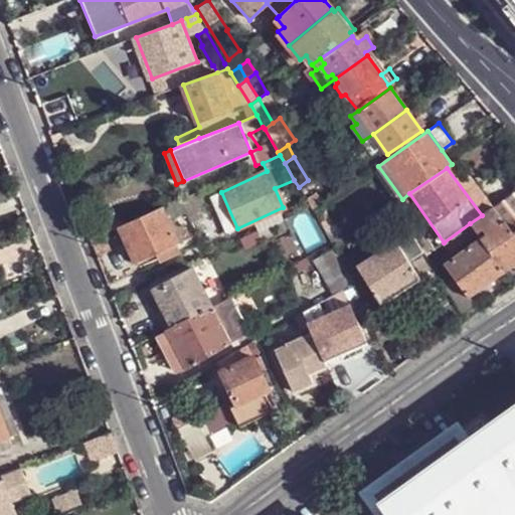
[(315,192),(305,198),(309,205),(314,213),(323,206),(324,205),(315,192)]
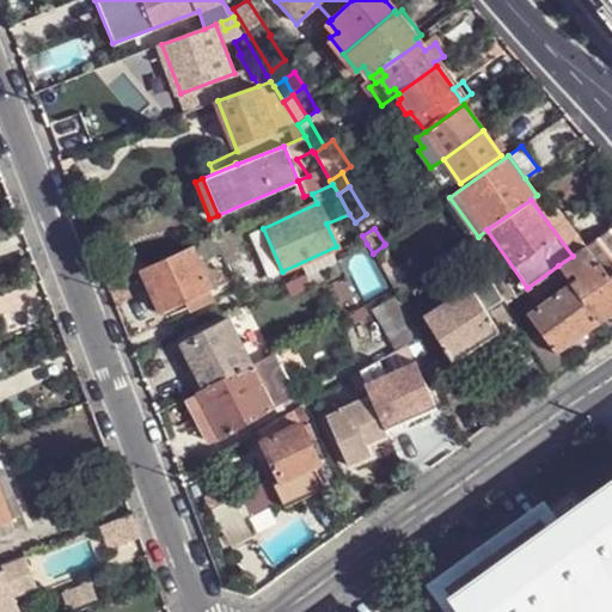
[(611,228),(587,246),(594,257),(600,264),(609,276),(611,273),(611,228)]
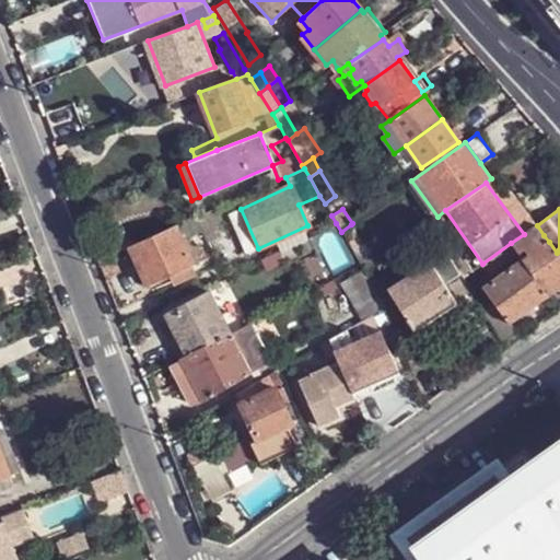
[(362,244),(351,224),(341,232),(351,249),(362,244)]
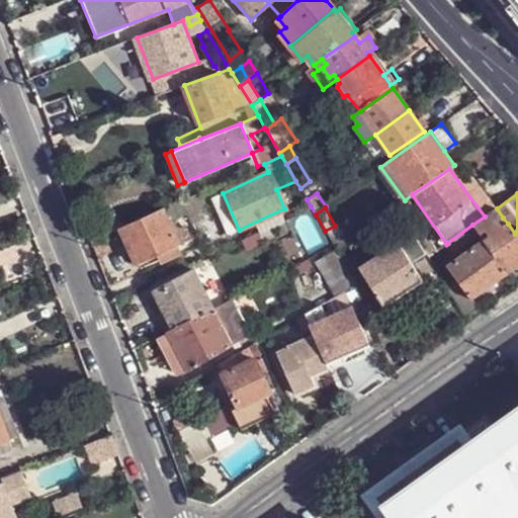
[(517,265),(517,231),(515,234),(508,224),(502,228),(498,222),(503,218),(497,208),(485,217),(472,225),(480,234),(481,235),(486,231),(489,236),(484,240),(507,273),(517,265)]
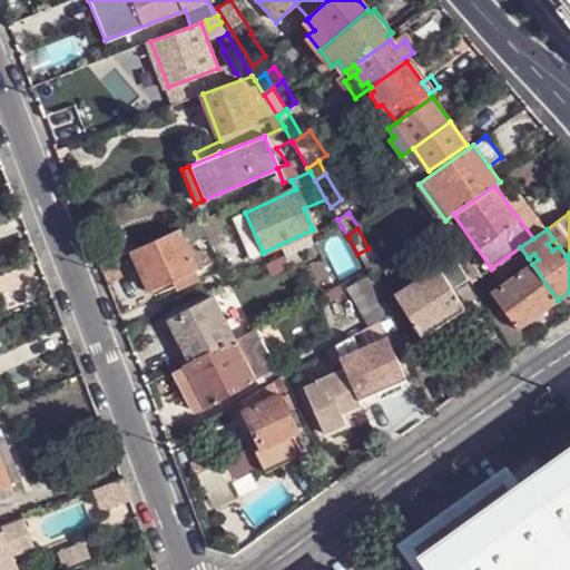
[(131,252),(149,290),(151,290),(177,277),(192,271),(195,269),(177,232),(131,252)]
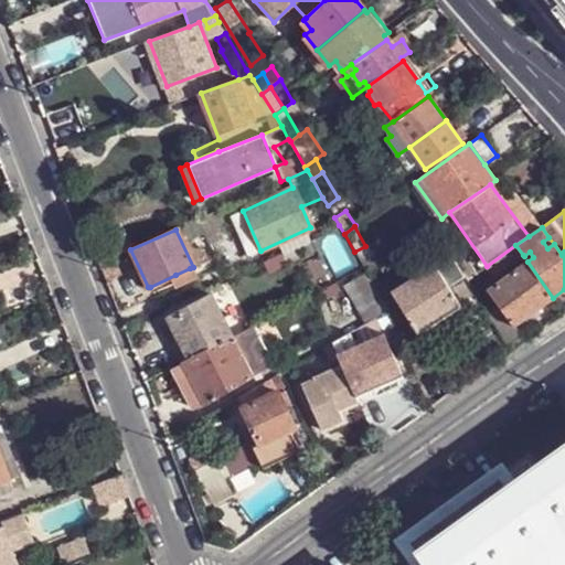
[(523,255),(515,245),(487,266),(484,267),(492,277),(523,255)]
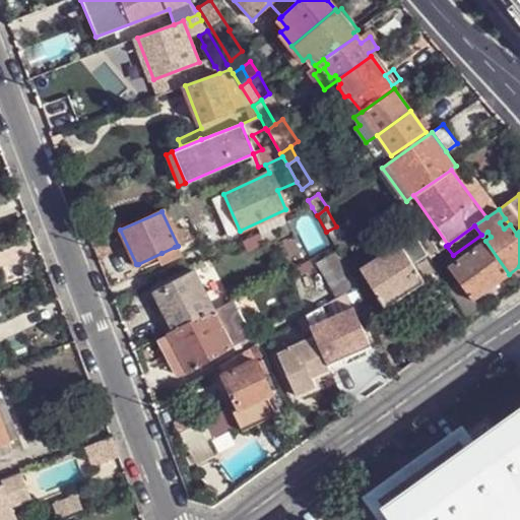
[(336,226),(326,232),(335,246),(337,250),(345,244),(336,226)]
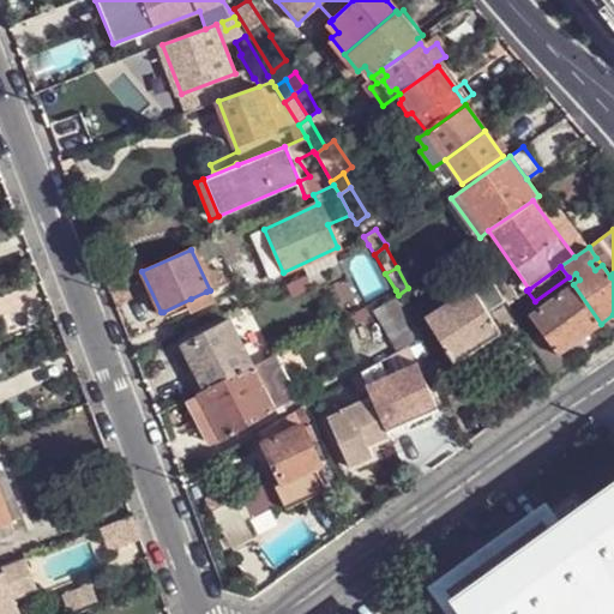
[(304,276),(284,283),(290,295),(308,288),(304,276)]
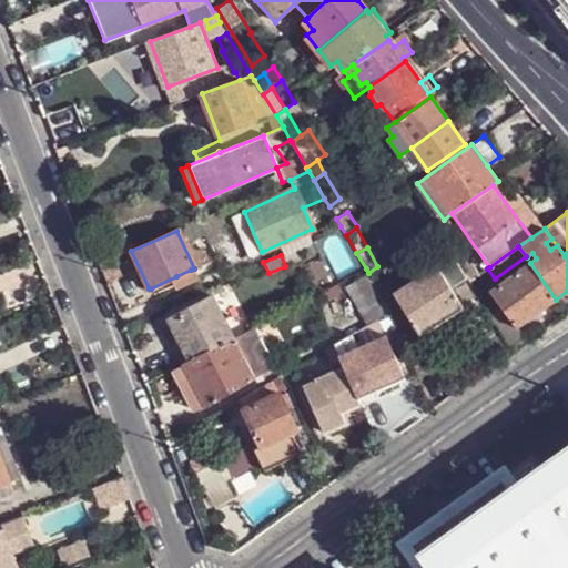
[(393,294),(421,335),(423,333),(459,310),(463,307),(446,281),(453,276),(443,262),(393,294)]
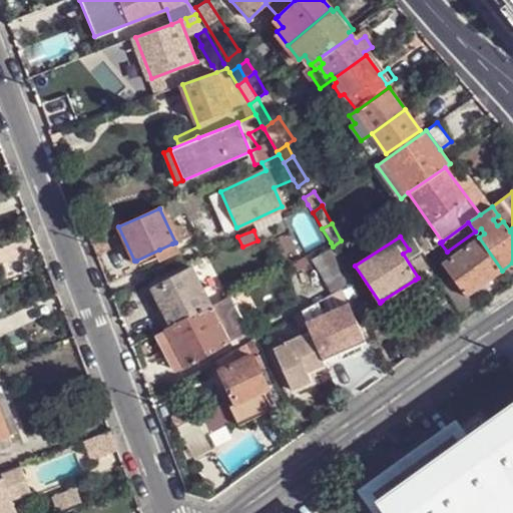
[(479,237),(442,264),(450,275),(442,282),(465,318),(476,310),(466,296),(502,271),(479,237)]
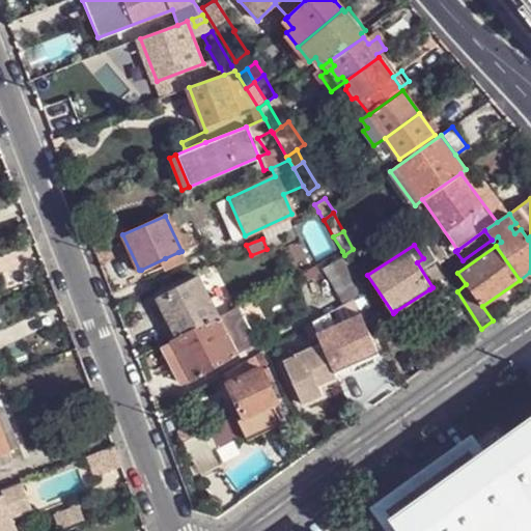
[(183,259),(178,252),(165,258),(167,263),(168,267),(183,259)]
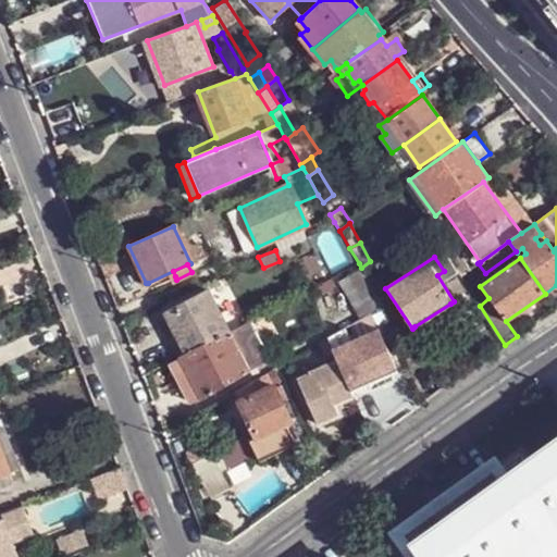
[(455,268),(460,276),(467,272),(461,264),(455,268)]
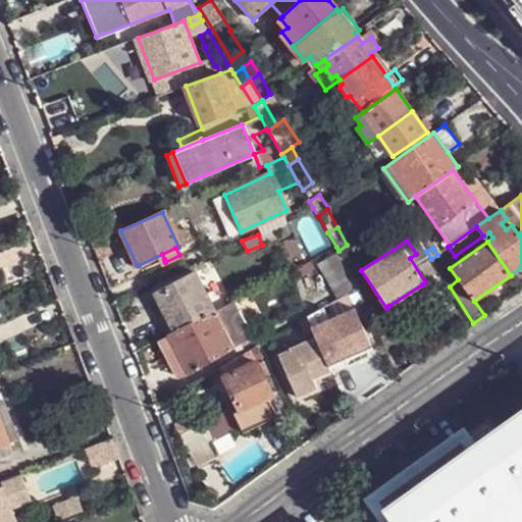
[(318,265),(337,301),(349,295),(359,288),(338,251),(318,265)]
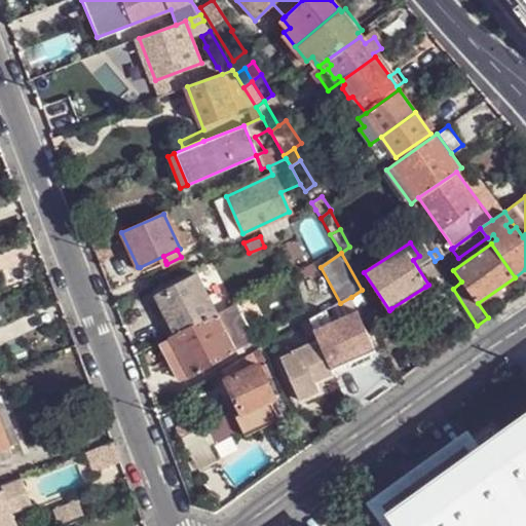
[(155,294),(177,333),(216,313),(193,273),(155,294)]
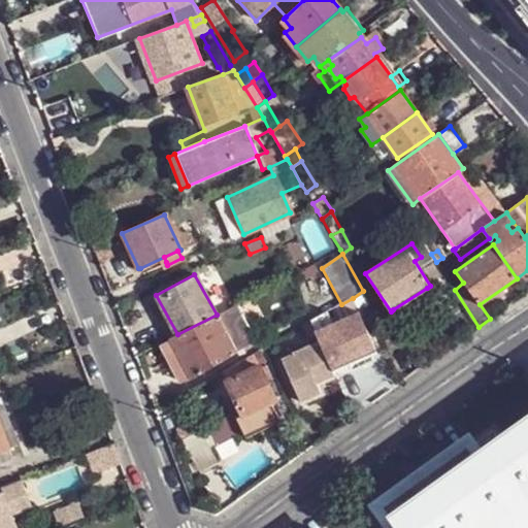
[(434,298),(427,288),(393,309),(399,320),(434,298)]
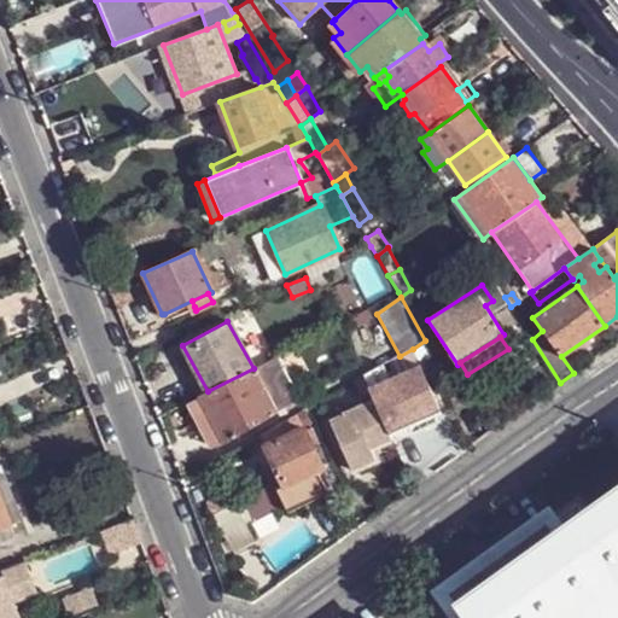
[(413,349),(417,359),(430,351),(425,340),(413,349)]
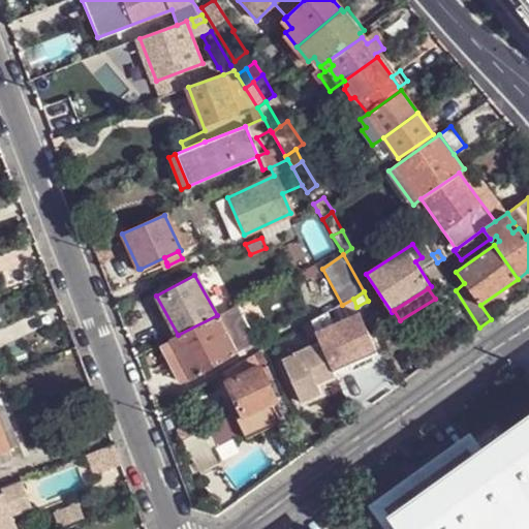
[(151,300),(172,339),(178,335),(156,296),(151,300)]
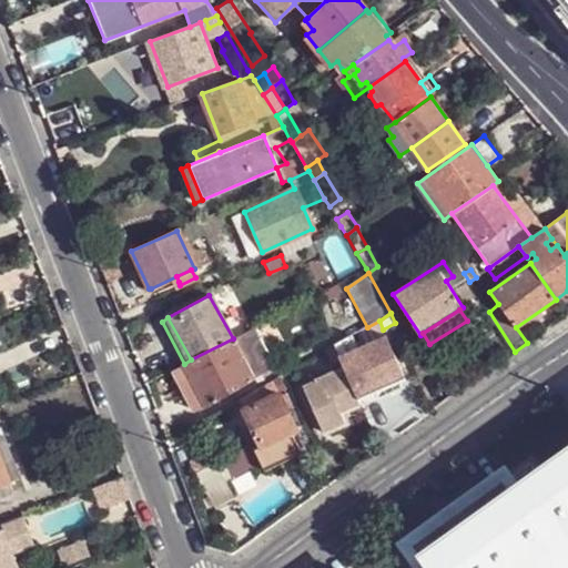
[(404,381),(387,337),(348,353),(344,341),(335,345),(345,369),(362,405),(383,396),(381,391),(404,381)]
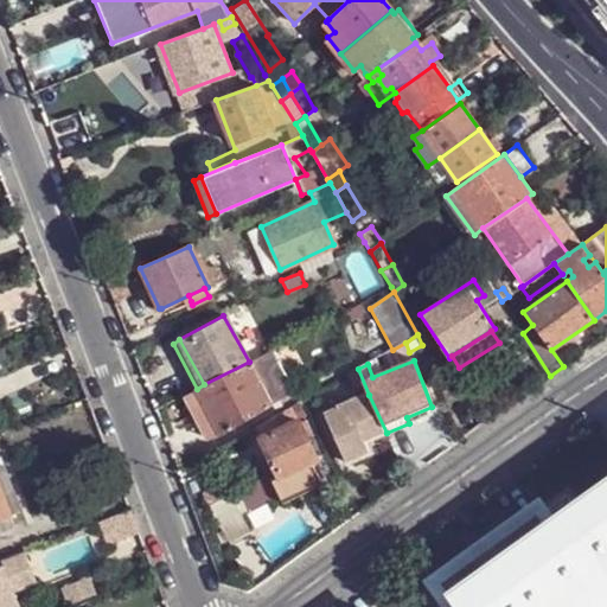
[(219,434),(272,406),(264,390),(274,384),(266,369),(255,375),(249,362),(204,384),(197,389),(219,433),(219,434)]
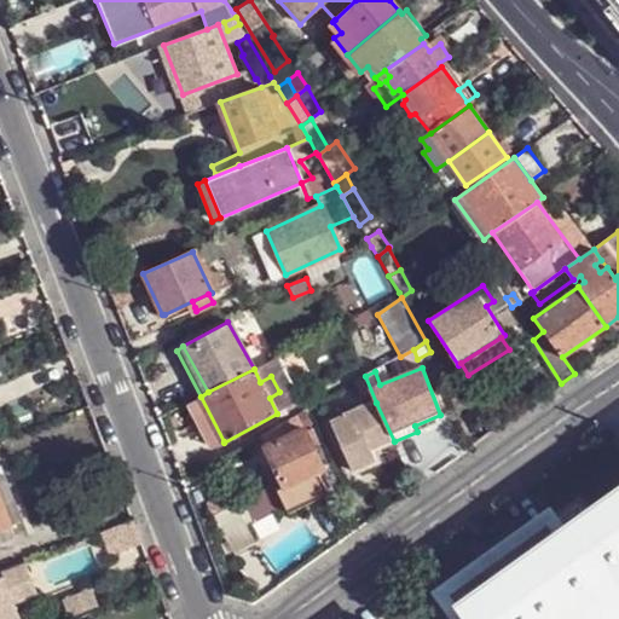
[(213,447),(224,441),(201,397),(190,403),(213,447)]
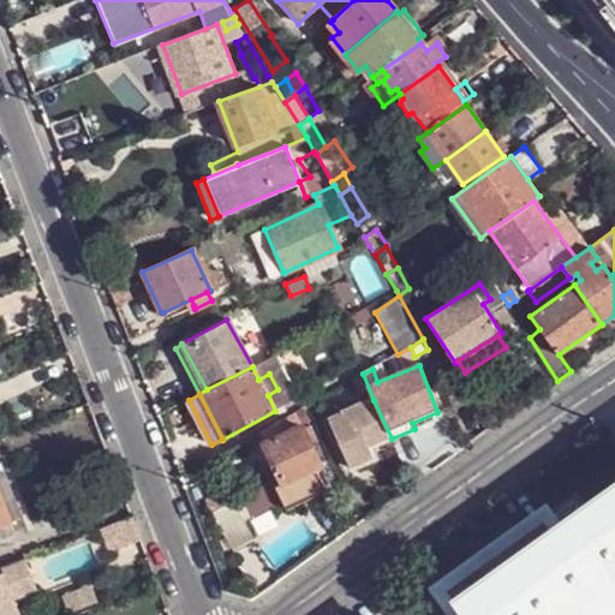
[(374,400),(344,412),(344,413),(329,419),(350,470),(371,460),(374,460),(368,448),(375,446),(392,439),(374,400)]
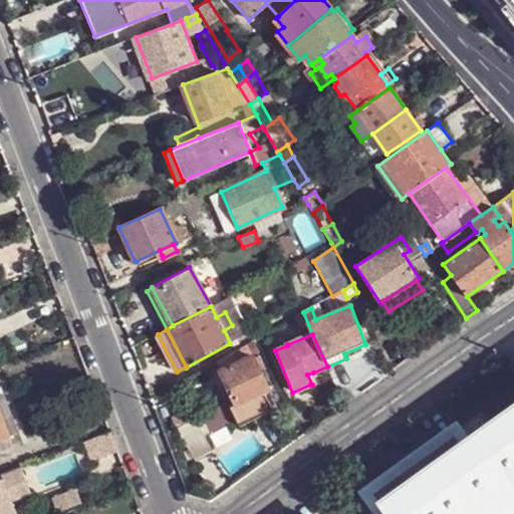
[(263,392),(268,390),(257,364),(262,362),(258,355),(254,356),(252,355),(251,355),(246,345),(218,362),(222,370),(220,370),(236,405),(231,407),(239,424),(271,410),(263,392)]
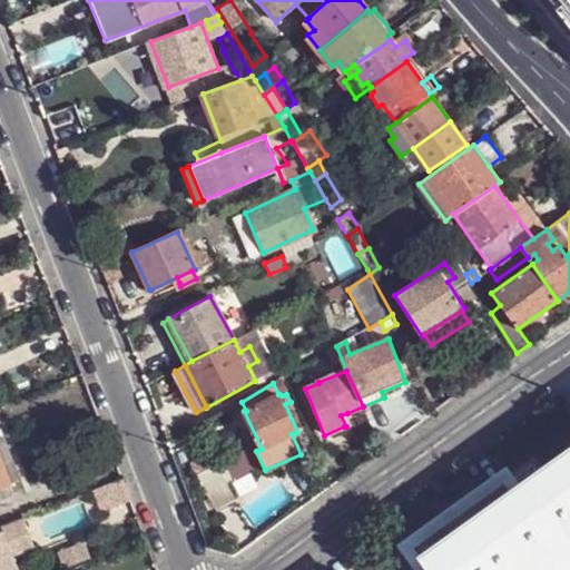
[(25,478),(6,432),(0,434),(0,454),(10,482),(25,478)]
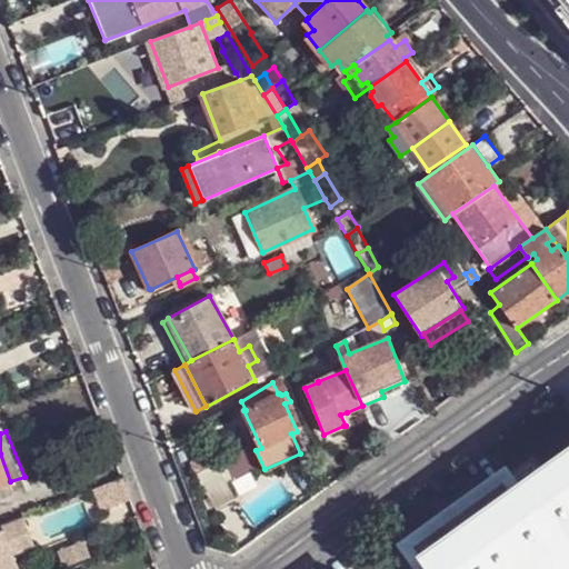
[(568,568),(568,452),(516,491),(426,556),(435,568),(568,568)]
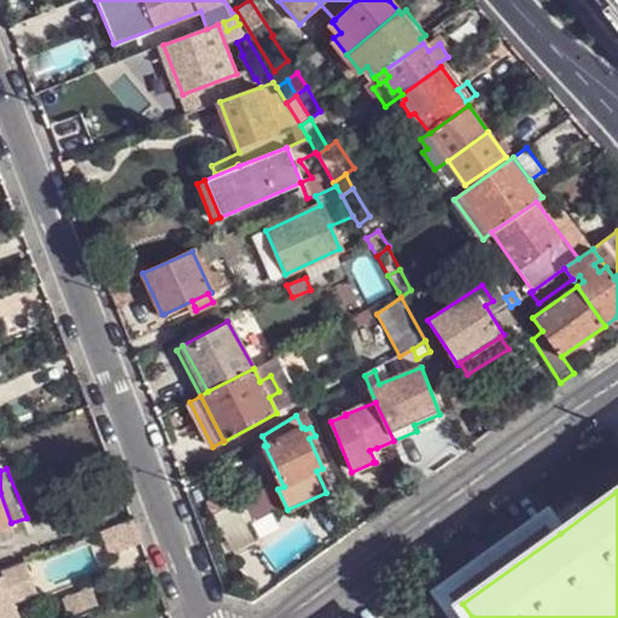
[(0,542),(15,537),(11,526),(12,525),(11,523),(0,493),(0,542)]
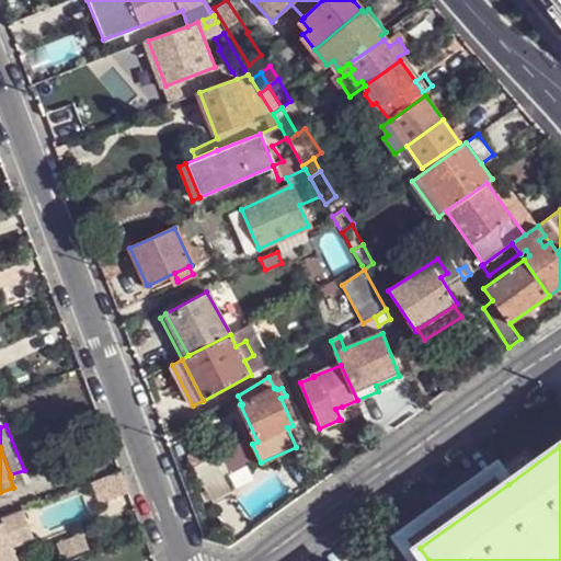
[(193,465),(204,485),(205,484),(214,502),(232,492),(222,474),(225,474),(214,454),(193,465)]
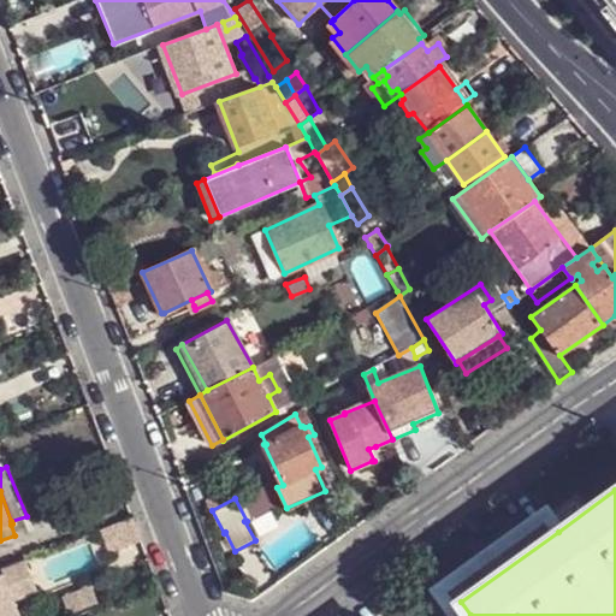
[(461,602),(558,532),(548,515),(492,556),(465,575),(450,586),(461,602)]
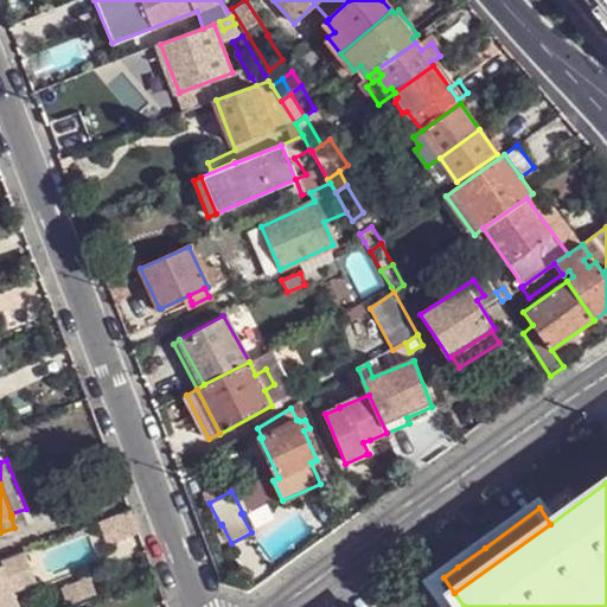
[(132,510),(112,518),(121,541),(140,532),(132,510)]
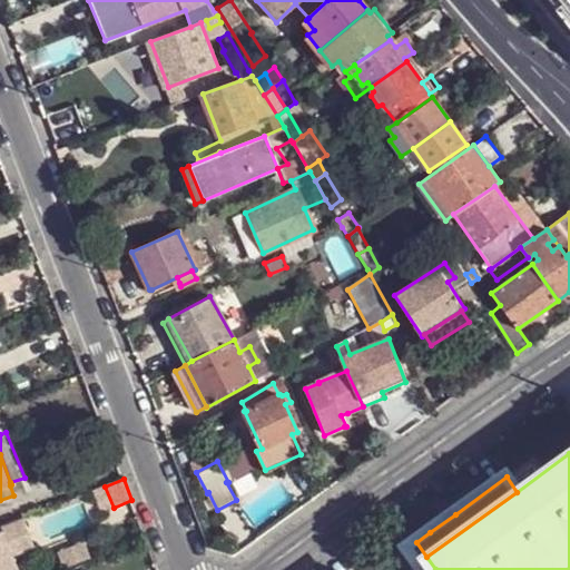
[(105,487),(92,491),(100,512),(114,508),(105,487)]
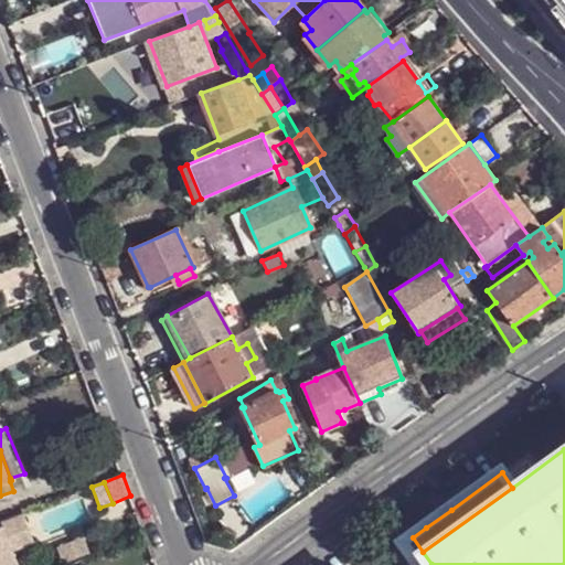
[(0,564),(18,564),(12,551),(34,542),(23,514),(1,523),(3,529),(0,529),(0,564)]
